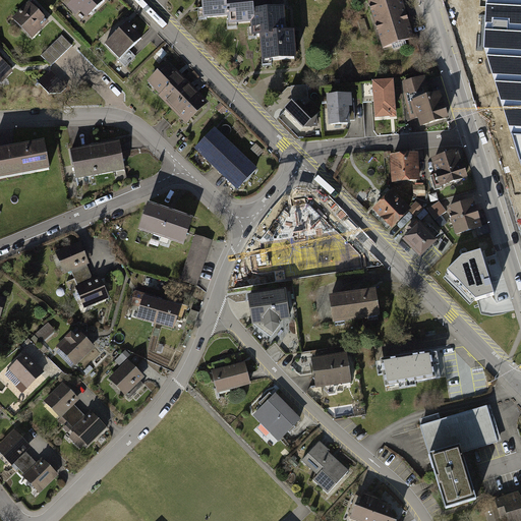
[(73,0),(68,5),(76,13),(79,11),(84,17),(87,15),(102,0),(73,0)]
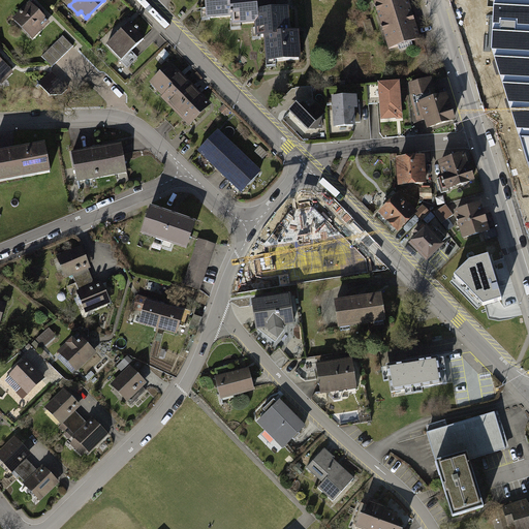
[(208,0),(209,9),(210,9),(211,17),(234,14),(234,20),(242,20),(242,22),(256,20),(257,20),(256,9),(255,0),(208,0)]
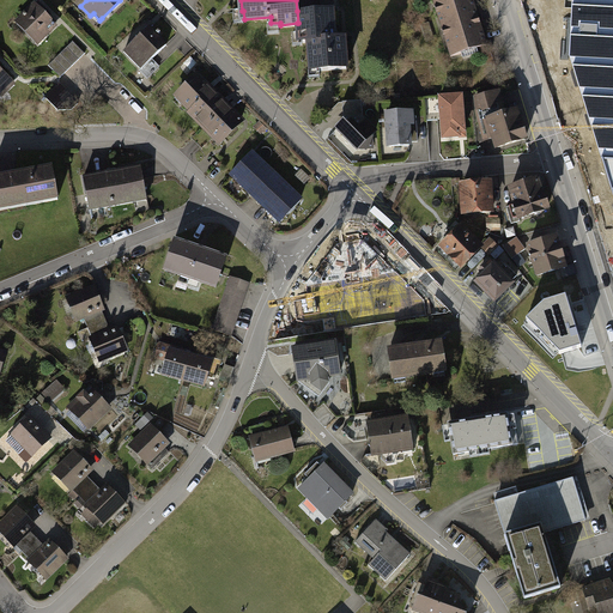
[(320,0),(321,8),(297,11),(298,23),(297,23),(298,34),(299,34),(301,41),(309,41),(310,67),(320,67),(320,68),(347,67),(345,37),(335,38),(333,7),(339,7),(338,0),(320,0)]
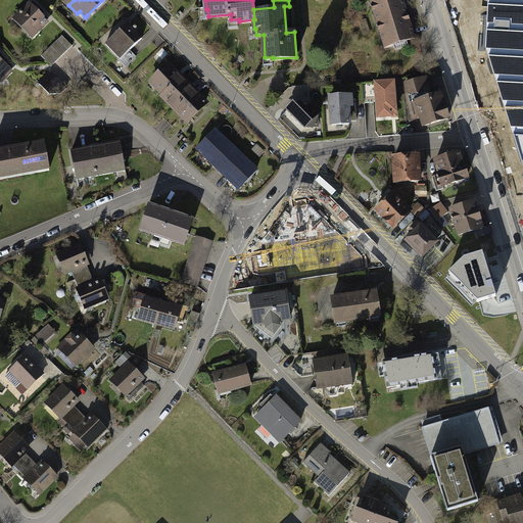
[(403,0),(375,0),(372,1),(386,47),(416,38),(403,0)]
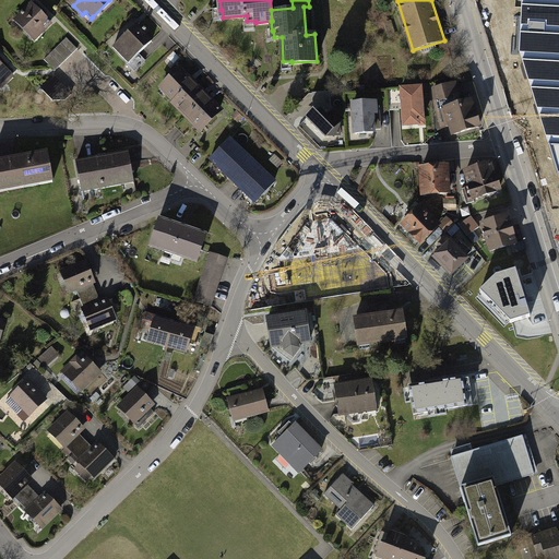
[(558,0),(522,0),(519,54),(558,178),(558,0)]
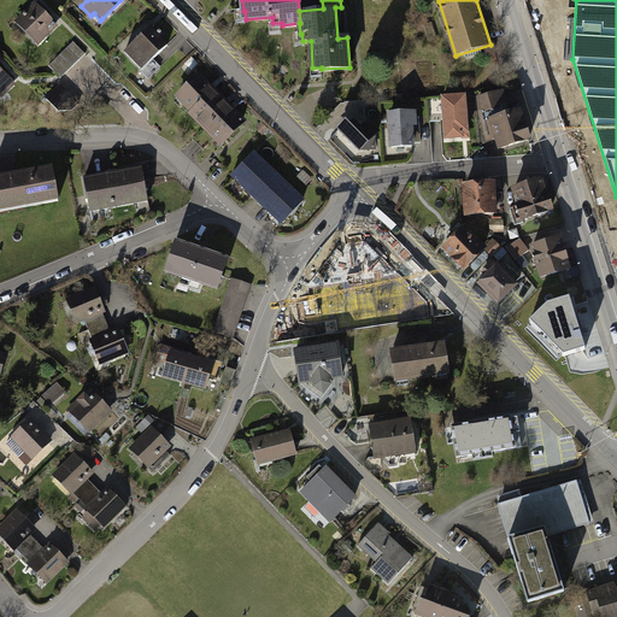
[(34,6),(18,23),(37,42),(53,28),(43,17),(47,13),(37,5),(35,7),(34,6)]
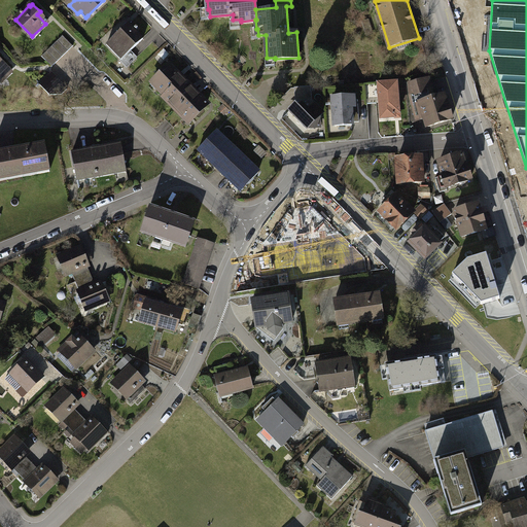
[(130,22),(107,44),(121,60),(120,61),(128,68),(138,58),(131,50),(144,37),(130,22)]
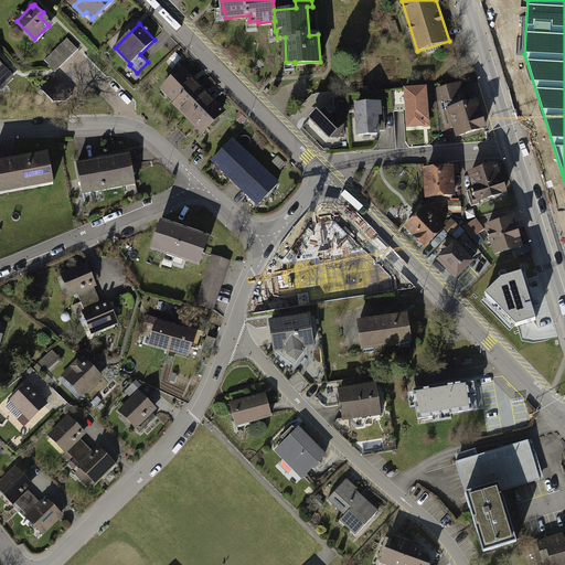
[(78,50),(67,39),(45,60),(56,71),(78,50)]
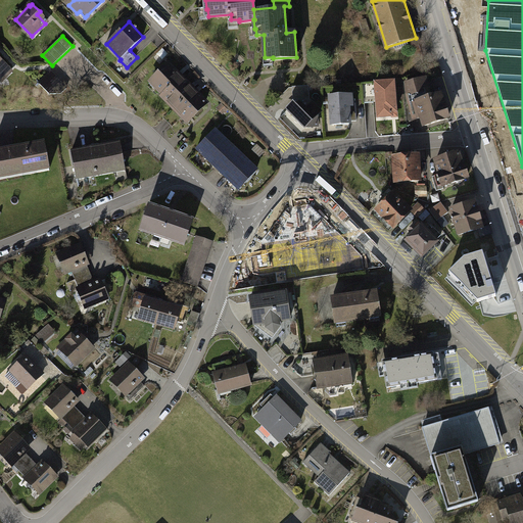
[(0,57),(0,78),(3,81),(13,70),(0,57)]
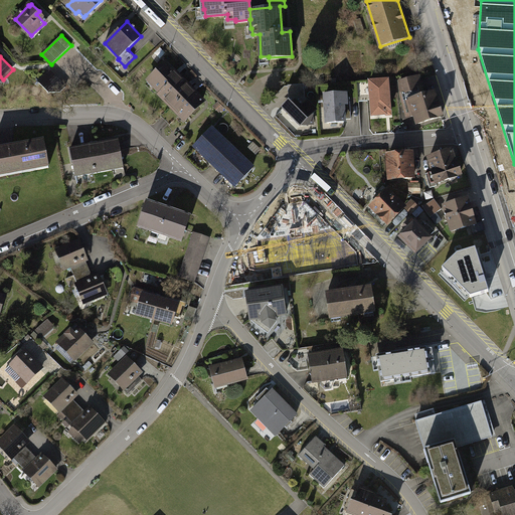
[(166,61),(146,81),(185,121),(205,102),(166,61)]
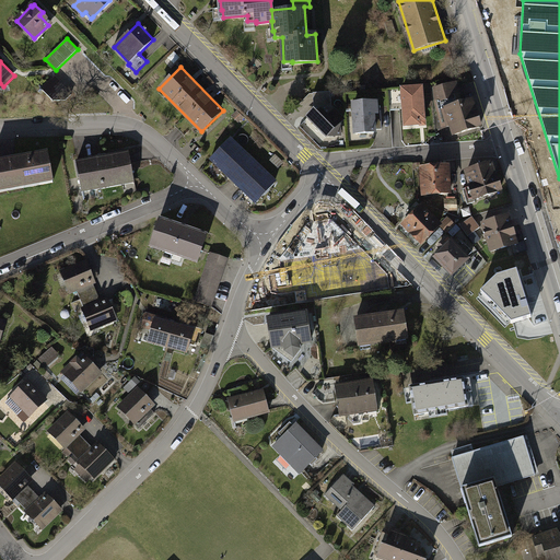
[(73,93),(55,76),(42,89),(54,101),(66,101),(73,93)]
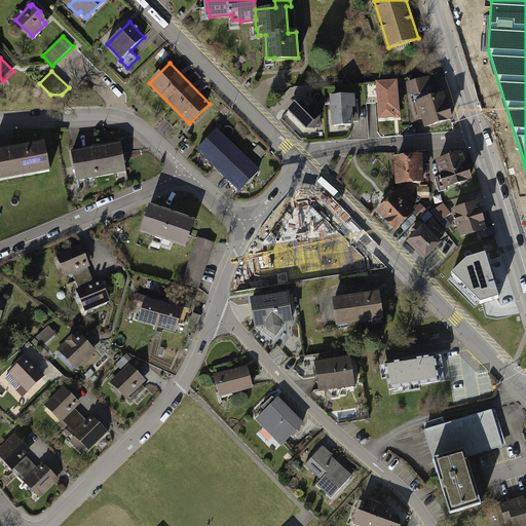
[(429,76),(407,82),(409,99),(416,119),(425,117),(427,124),(453,117),(449,104),(448,105),(445,94),(436,97),(429,76)]
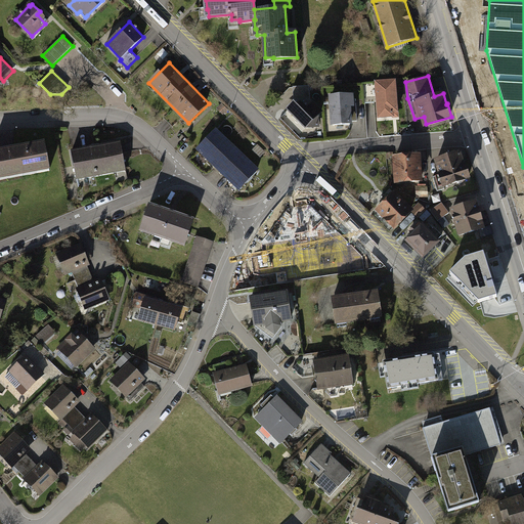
[(393,116),(393,112),(397,112),(395,82),(379,83),(381,117),(393,116)]
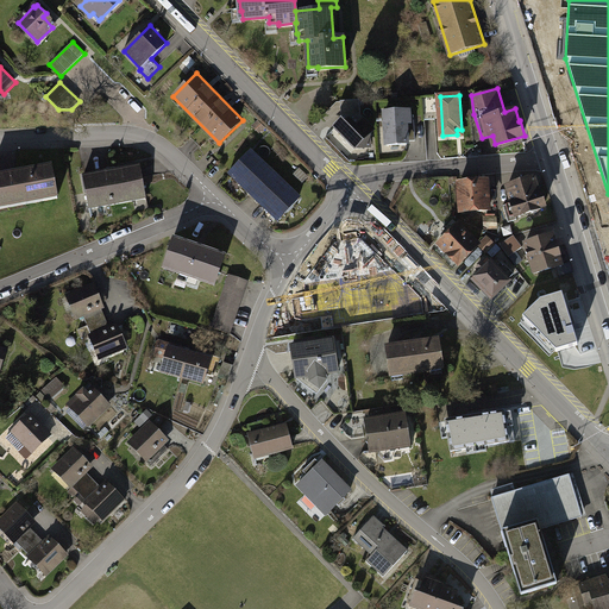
[(359,101),(341,102),(343,120),(336,127),(357,149),(372,149),(371,135),(375,132),(360,118),(359,101)]
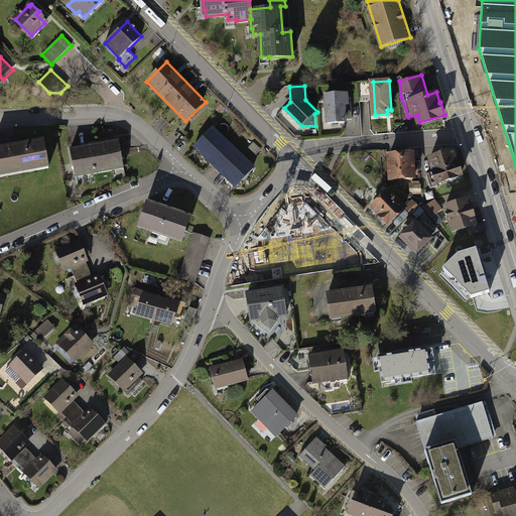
[(329,122),(346,121),(346,119),(352,119),(351,98),(348,99),(348,93),(327,94),(329,122)]
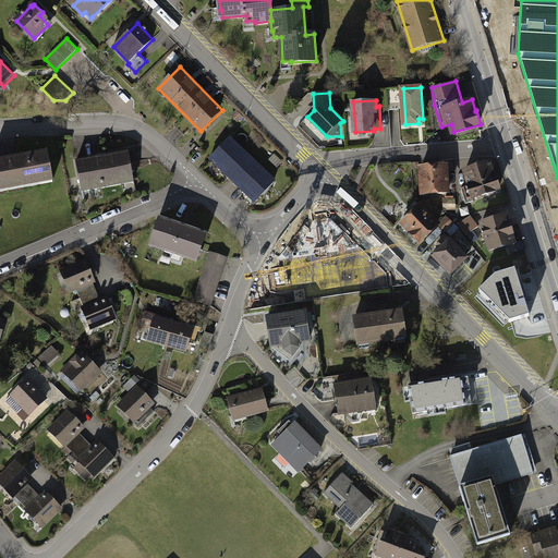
[(244,118),(237,110),(231,116),(239,123),(244,118)]
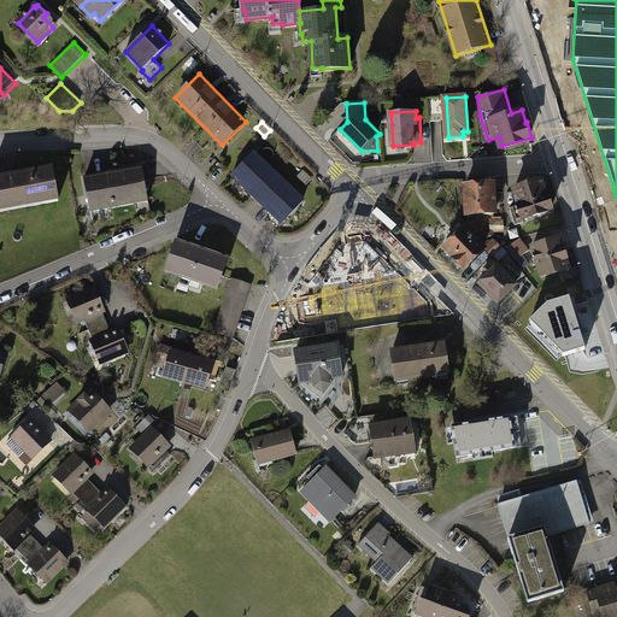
[(256,152),(231,176),(282,224),(306,199),(256,152)]
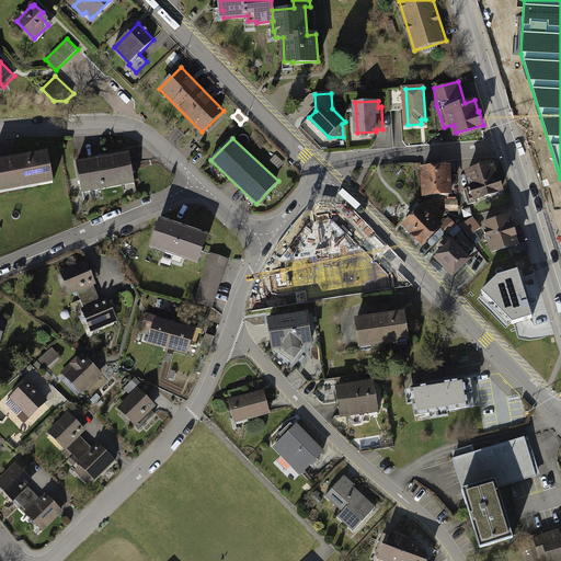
[(47,151),(0,159),(0,191),(54,181),(47,151)]
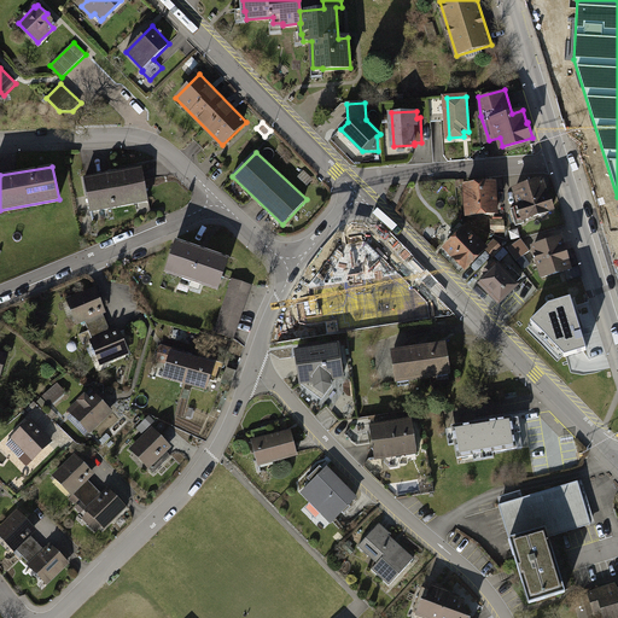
[(141,167),(85,178),(92,211),(147,200),(141,167)]
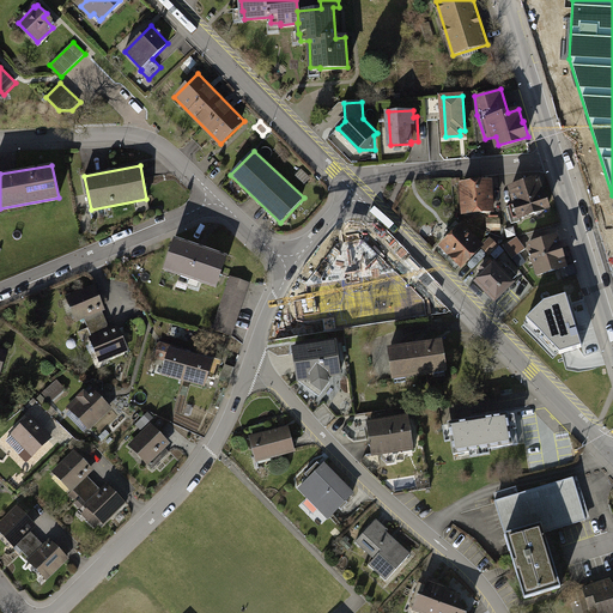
[(540,181),(513,189),(516,204),(507,207),(513,224),(521,222),(520,217),(548,208),(540,181)]
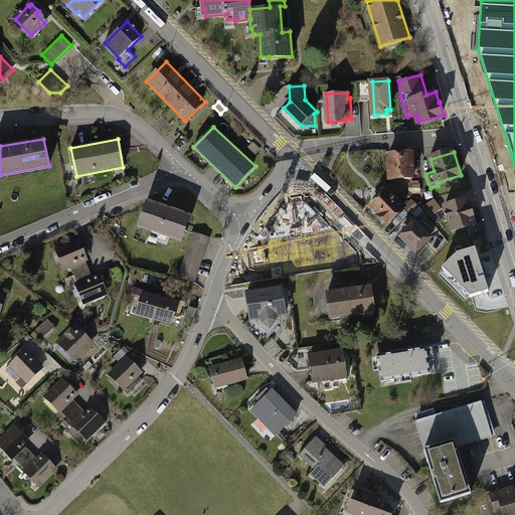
[(413,153),(387,155),(389,179),(415,177),(413,153)]
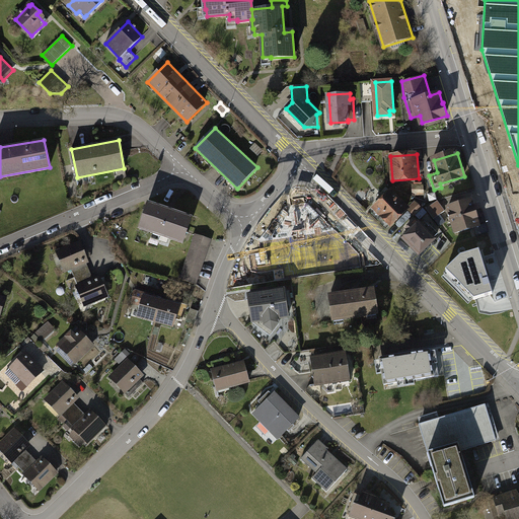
[(380,203),(375,208),(391,225),(409,209),(392,192),(390,194),(387,191),(377,201),(380,203)]
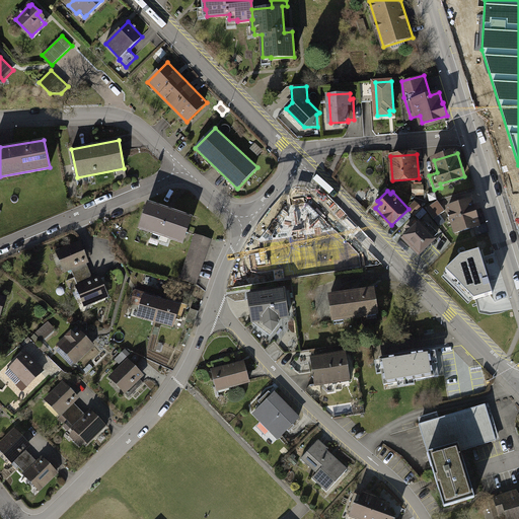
[(445,211),(438,201),(427,209),(434,219),(445,211)]
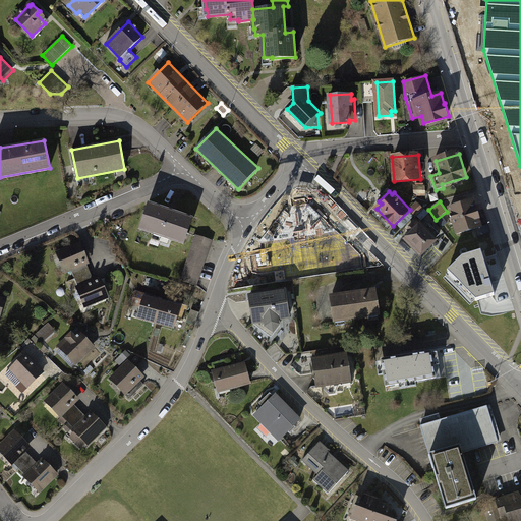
[(473,201),(451,209),(459,233),(481,226),(479,220),(481,219),(477,208),(476,209),(473,201)]
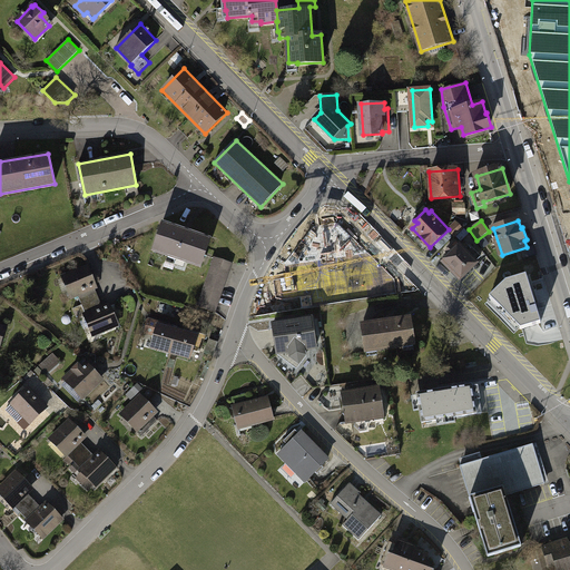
[(164,223),(155,249),(199,265),(209,238),(164,223)]
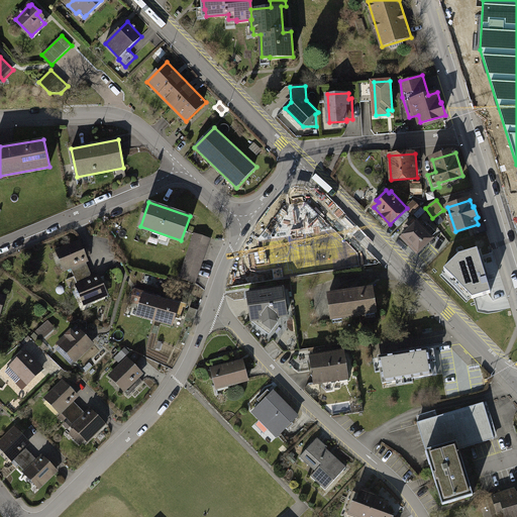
[(415,202),(408,209),(413,213),(420,206),(415,202)]
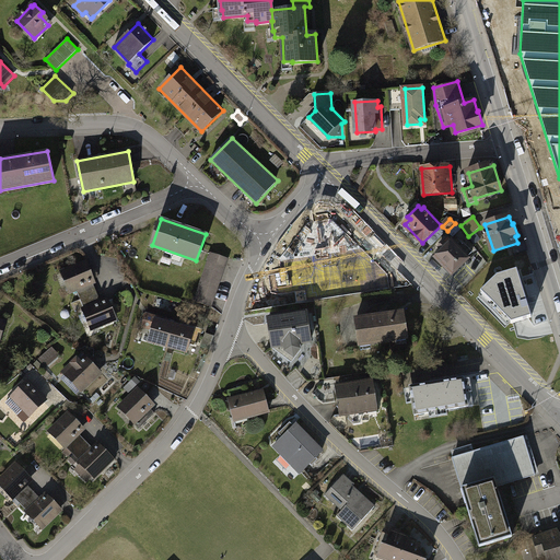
[(443,252),(438,257),(454,275),(469,259),(468,257),(474,252),(462,241),(456,246),(448,240),(440,248),(443,252)]
